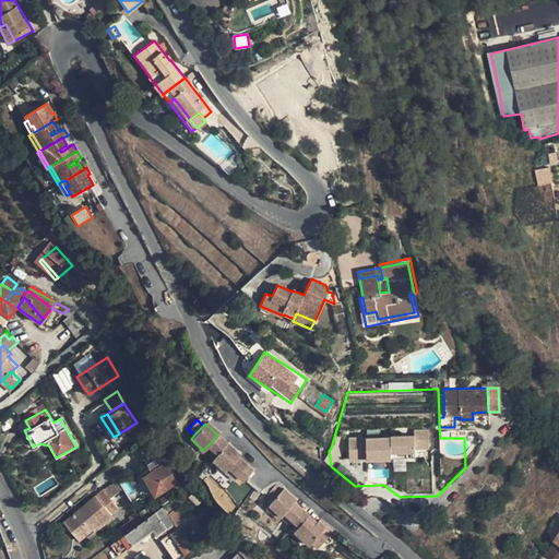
[(156,496),(170,487),(180,480),(165,454),(159,459),(147,439),(135,445),(149,468),(143,473),(145,475),(143,476),(156,496)]
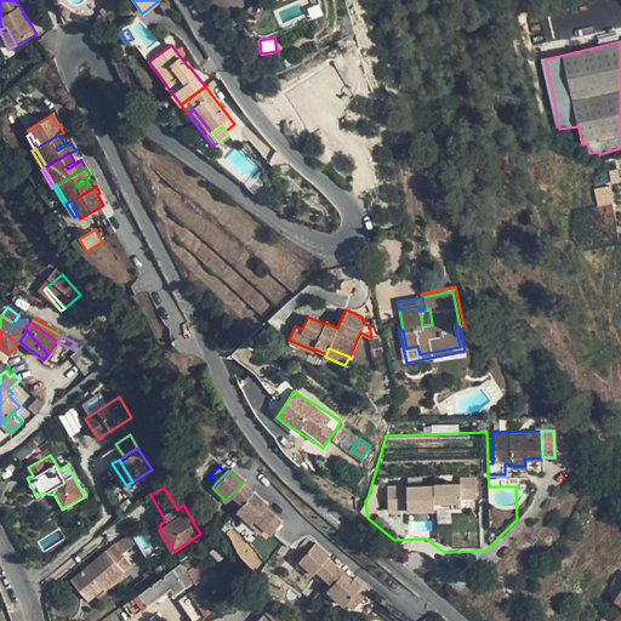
[(222,505),(226,501),(212,488),(208,491),(222,505)]
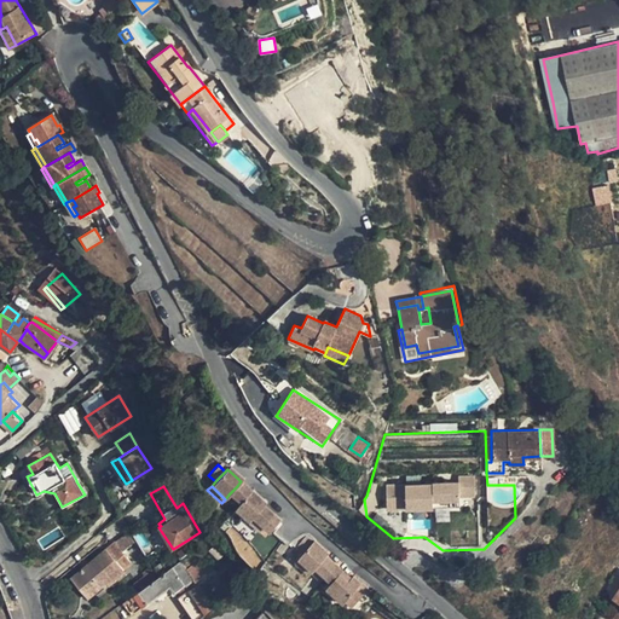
[(241,490),(237,486),(229,495),(238,504),(249,492),(244,486),(241,490)]
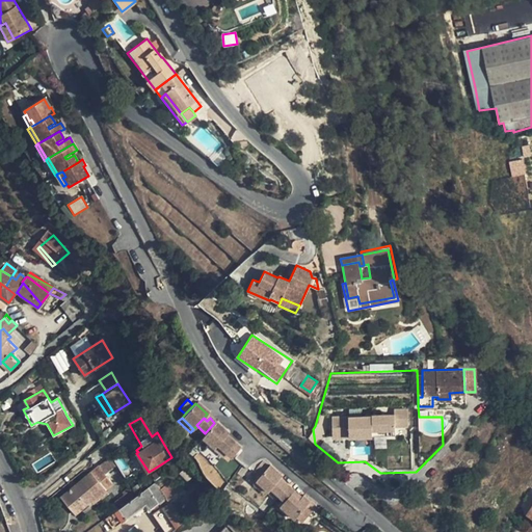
[(221,437),(224,435),(225,433),(214,423),(205,433),(201,439),(212,449),(215,445),(221,437)]
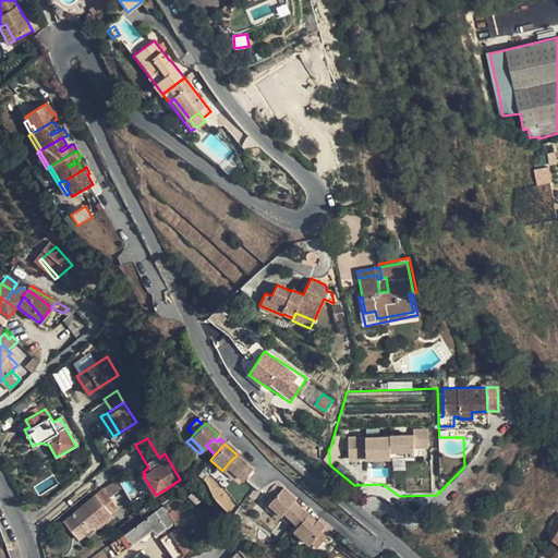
[(226,466),(235,475),(240,480),(250,470),(239,460),(237,462),(232,459),(226,466)]
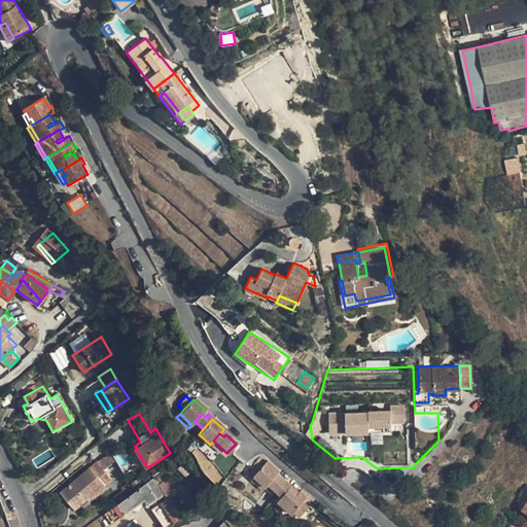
[(218,453),(222,449),(213,441),(210,445),(209,446),(218,453)]
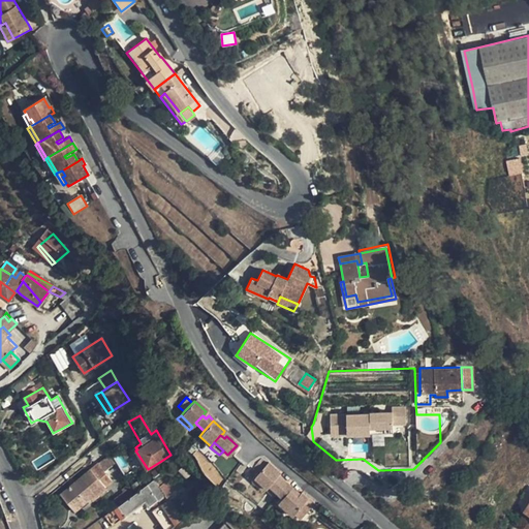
[(35,456),(41,464),(54,457),(48,448),(35,456)]
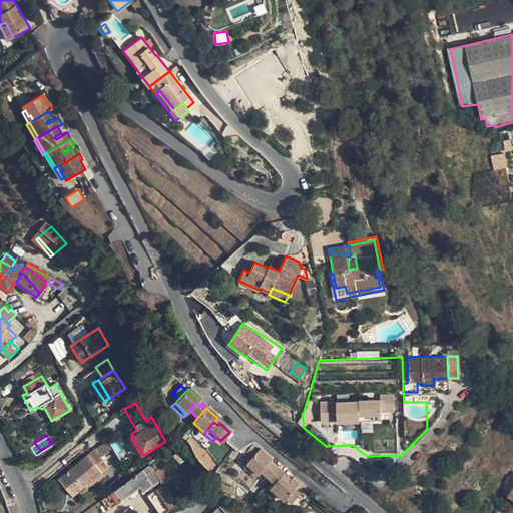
[(101,457),(111,448),(109,445),(105,440),(94,449),(101,457)]
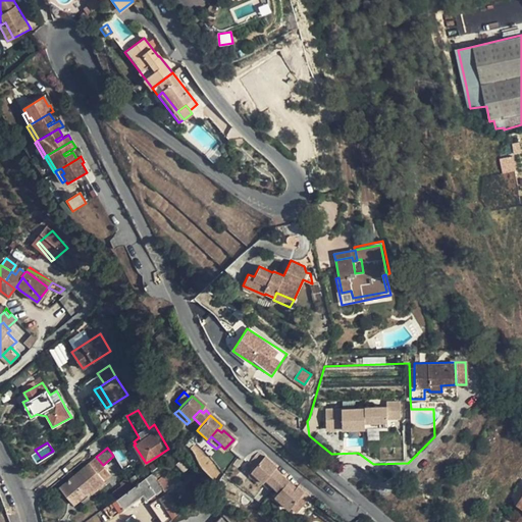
[(170,449),(168,449),(159,455),(162,459),(172,453),(170,449)]
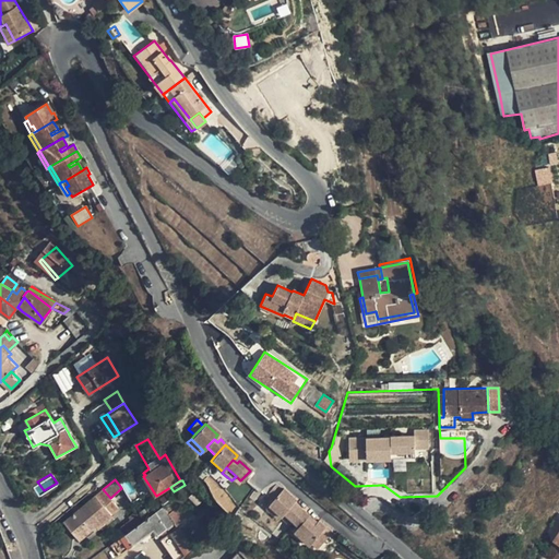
[(265,497),(271,501),(280,492),(273,487),(265,497)]
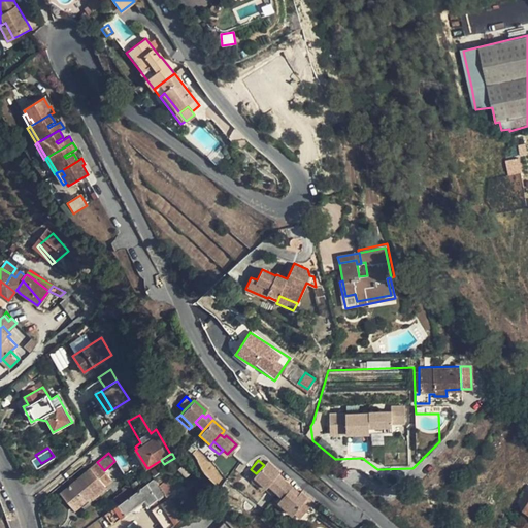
[(75,487),(72,484),(61,493),(68,501),(73,497),(81,505),(91,497),(105,486),(111,480),(104,470),(97,462),(90,468),(92,470),(84,477),(85,479),(75,487)]
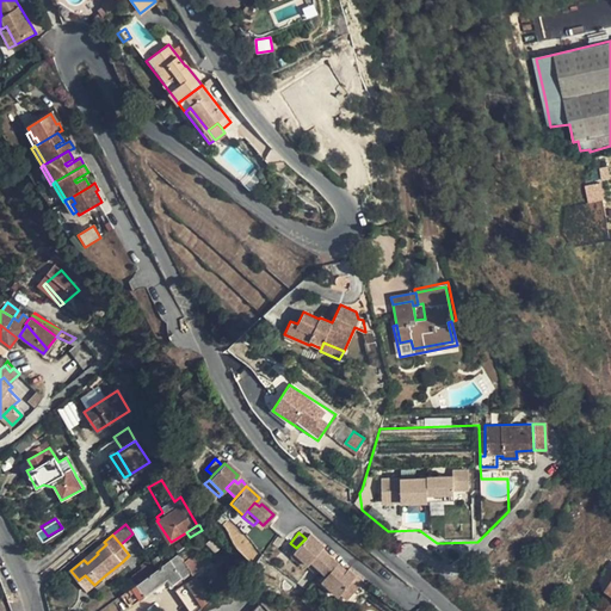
[(307,537),(306,538),(296,548),(290,554),(304,567),(308,563),(316,554),(320,550),(321,549),(307,537)]
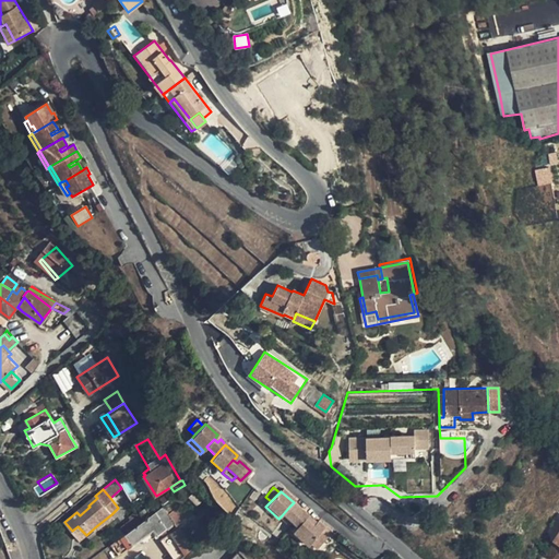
[(95,496),(76,512),(80,515),(90,507),(88,506),(97,498),(95,496)]
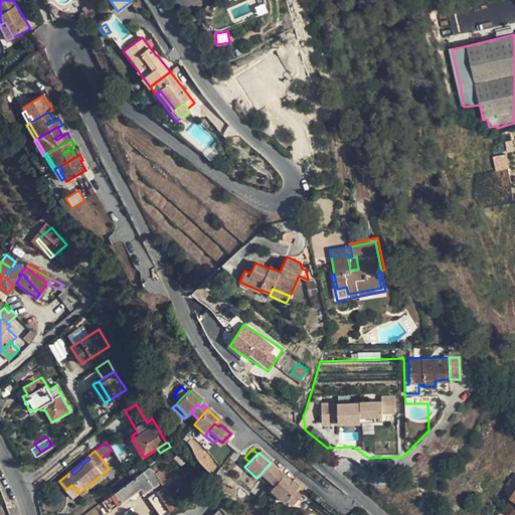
[(116,462),(110,465),(113,471),(119,467),(116,462)]
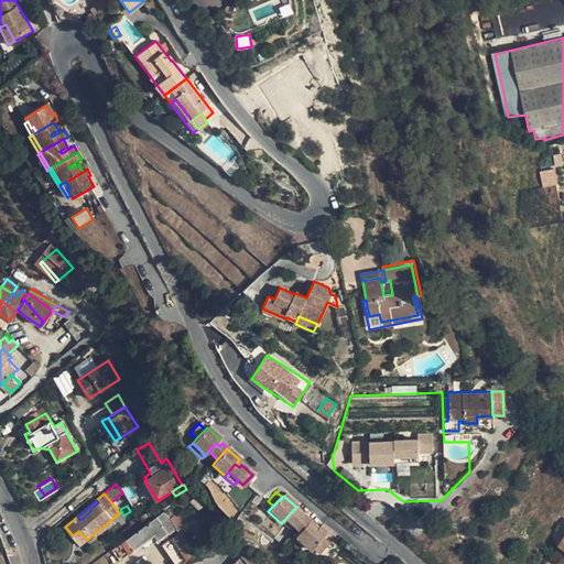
[(165,511),(152,521),(143,528),(126,539),(117,545),(112,549),(120,560),(134,550),(133,550),(155,533),(160,540),(177,528),(180,530),(185,525),(177,513),(171,519),(165,511)]
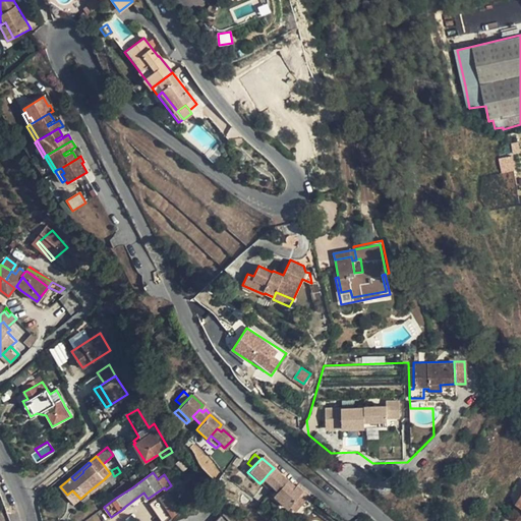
[(257,485),(259,483),(247,472),(245,475),(257,485)]
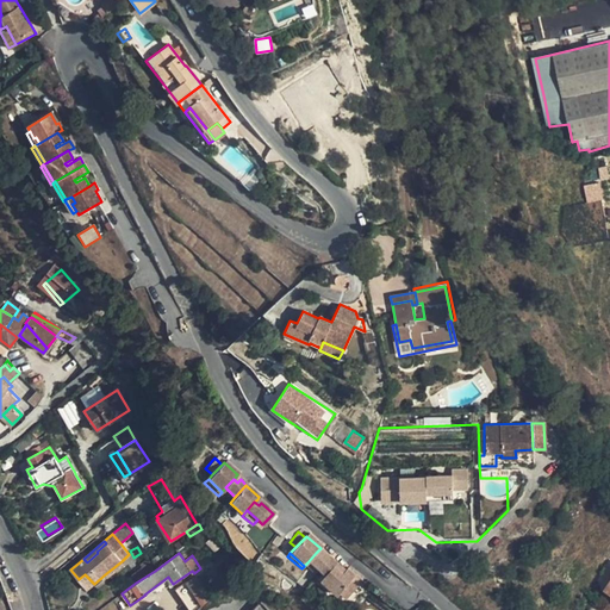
[(329,558),(324,553),(321,556),(316,553),(307,562),(317,571),(329,558)]
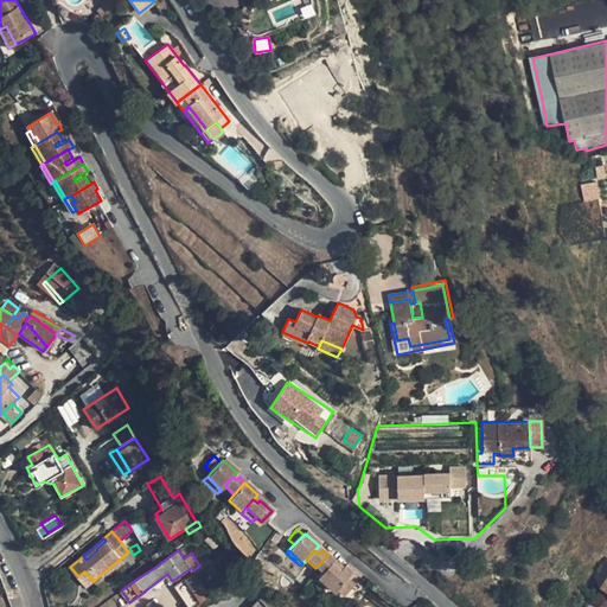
[(327,555),(315,568),(321,574),(331,564),(333,561),(327,555)]
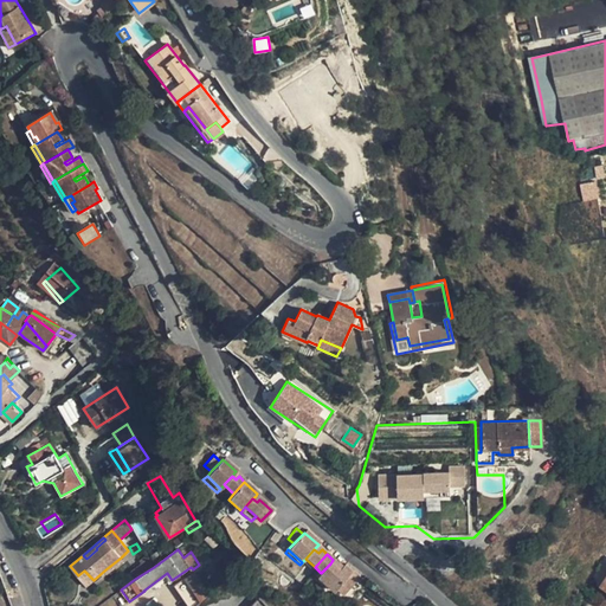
[(123,561),(121,558),(104,571),(108,574),(123,561)]
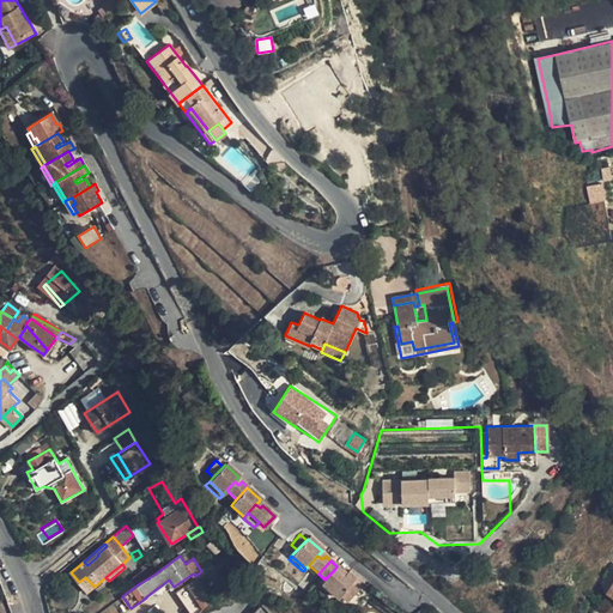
[(156,574),(150,564),(140,570),(141,572),(132,578),(137,586),(156,574)]
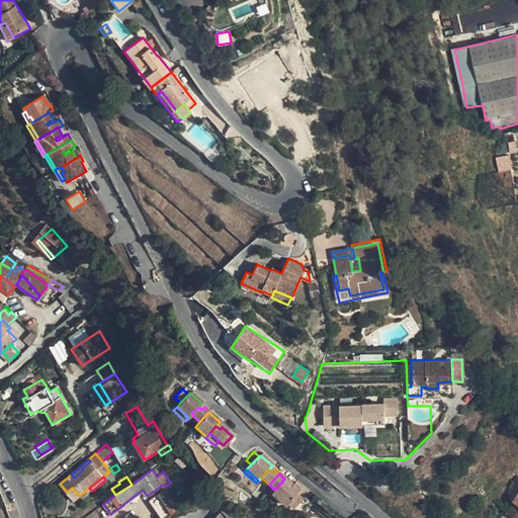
[(291,485),(284,479),(282,482),(289,488),(291,485)]
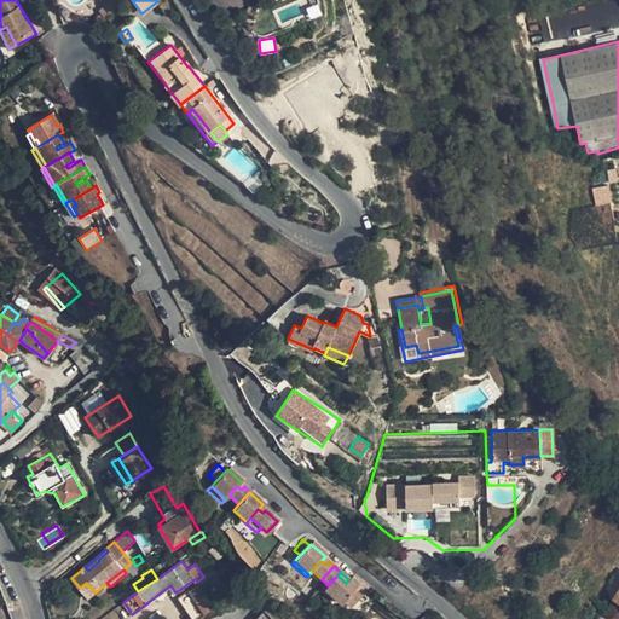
[(351,577),(348,579),(346,583),(337,576),(328,585),(323,591),(340,606),(342,603),(348,608),(365,590),(351,577)]
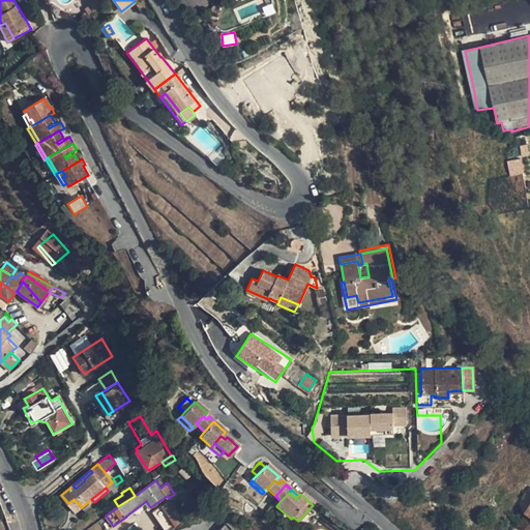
[(167,496),(150,507),(153,512),(170,500),(169,498),(167,496)]
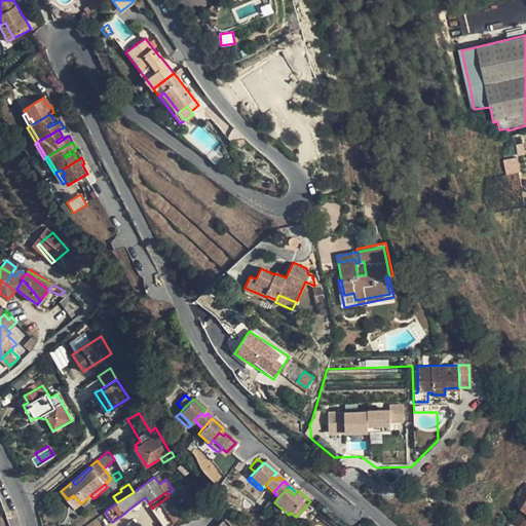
[(245,498),(237,494),(233,501),(241,505),(245,498)]
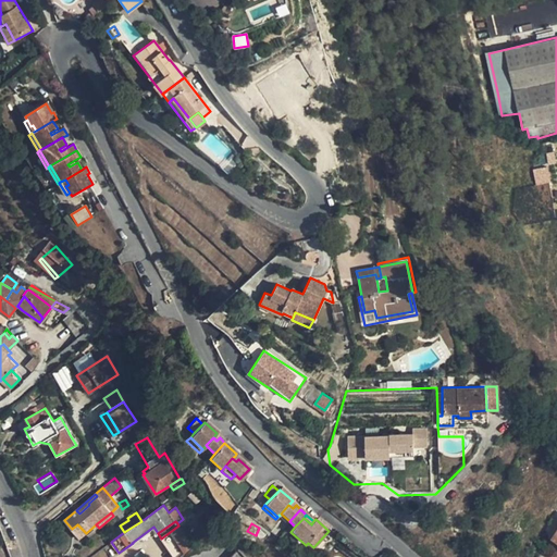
[(79,539),(86,533),(77,524),(72,529),(79,539)]
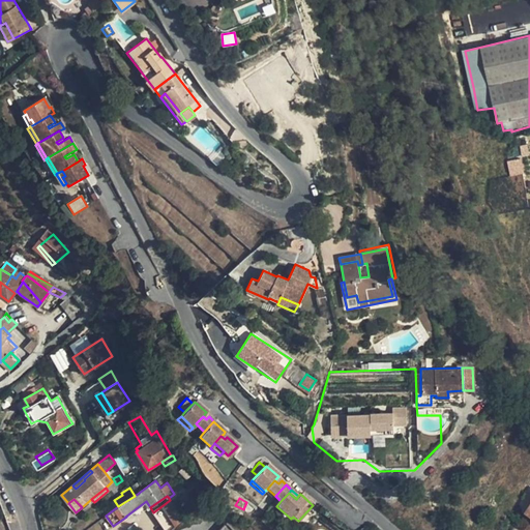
[(100,500),(90,509),(98,520),(109,510),(100,500)]
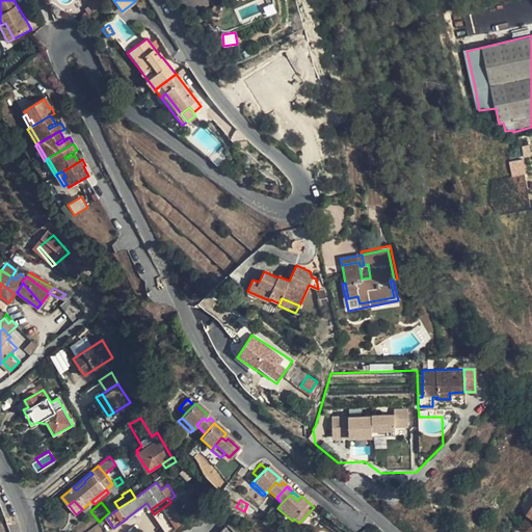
[(154,514),(165,531),(171,531),(176,529),(186,520),(176,509),(170,502),(154,514)]
